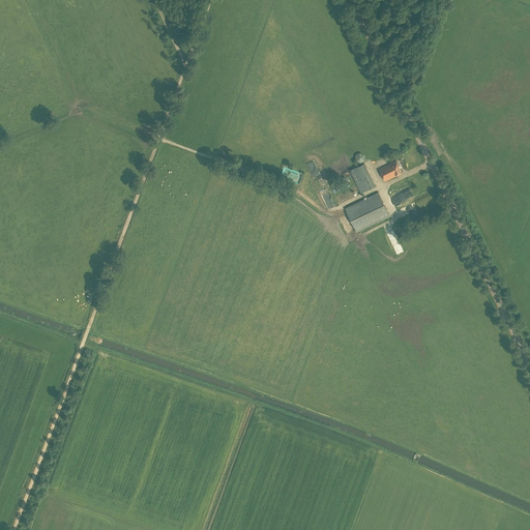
[(365,158),(365,156),(364,154),(362,153),(361,152),(360,152),(358,152),(358,153),(357,154),(356,154),(355,155),(355,156),(355,157),(355,159),(356,160),(356,162),(358,163),(359,164),(360,164),(362,163),(364,162),(365,160),(365,159),(365,158)]
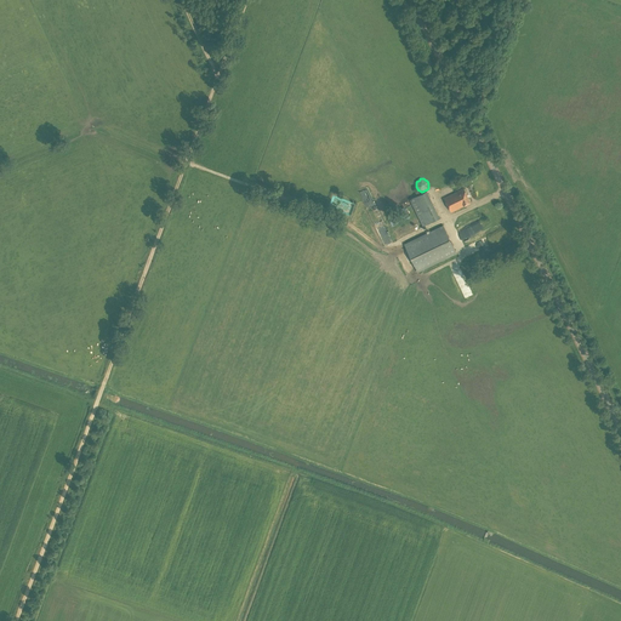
[(463,188),(457,192),(459,192),(444,198),(451,212),(471,203),(463,188)]
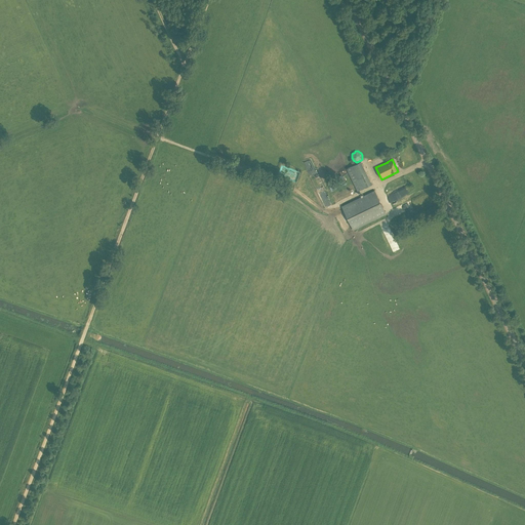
[(358,191),(371,184),(363,165),(361,162),(347,168),(349,172),(358,191)]
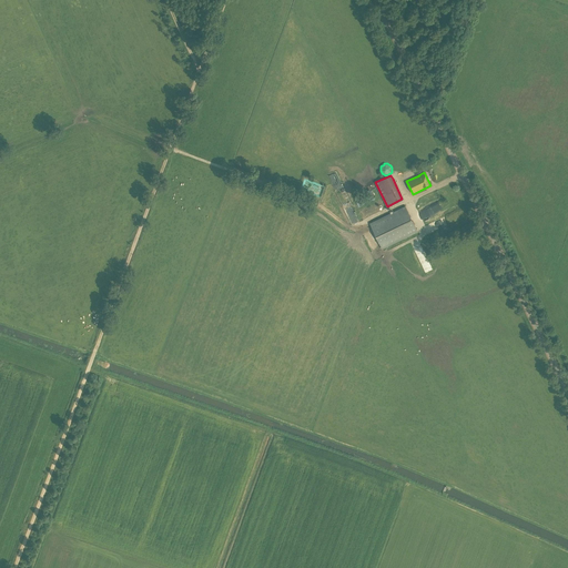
[(436,192),(426,195),(429,202),(438,199),(436,192)]
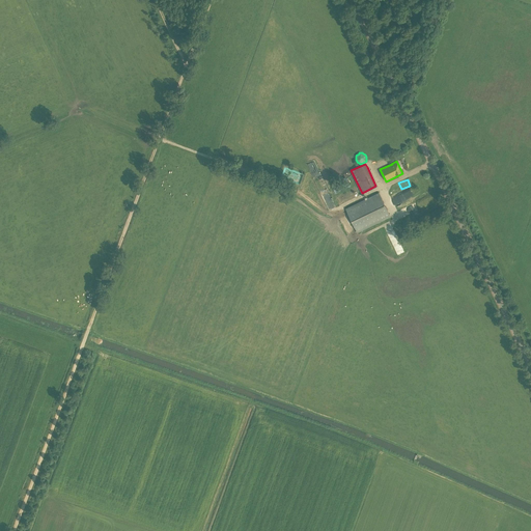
[(326,183),(319,186),(327,202),(331,200),(333,199),(326,183)]
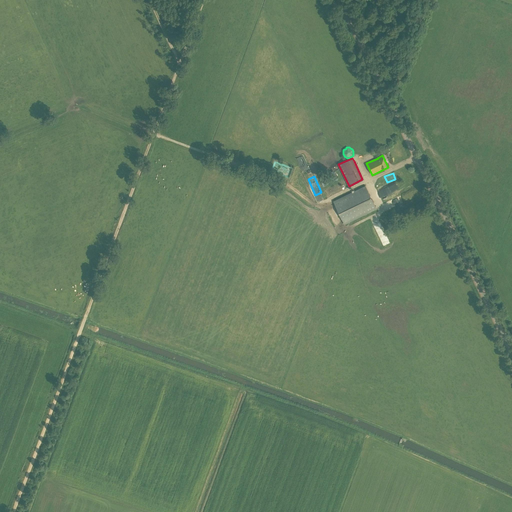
[(393,192),(403,187),(400,181),(389,186),(393,192)]
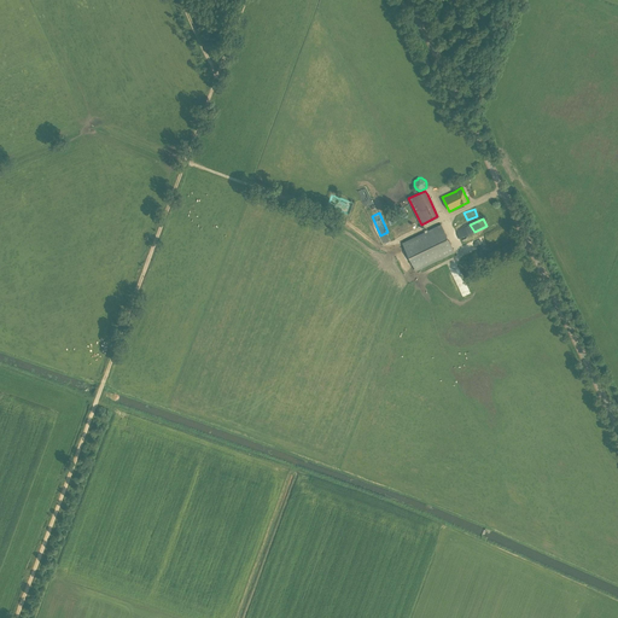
[(415,270),(455,252),(441,225),(402,243),(415,270)]
